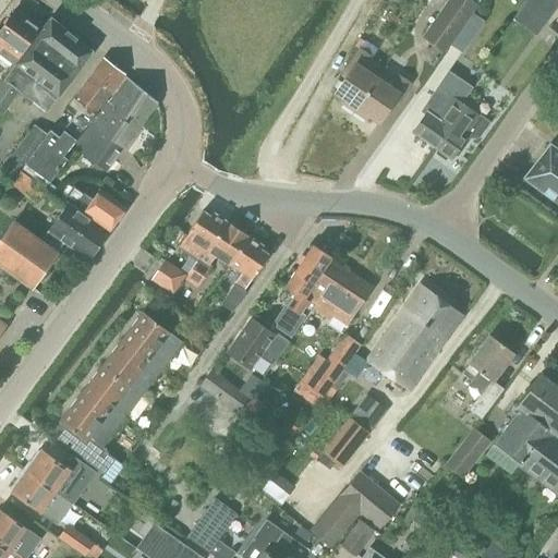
[(472,0),(448,0),(422,38),(446,53),(480,4),(472,0)]
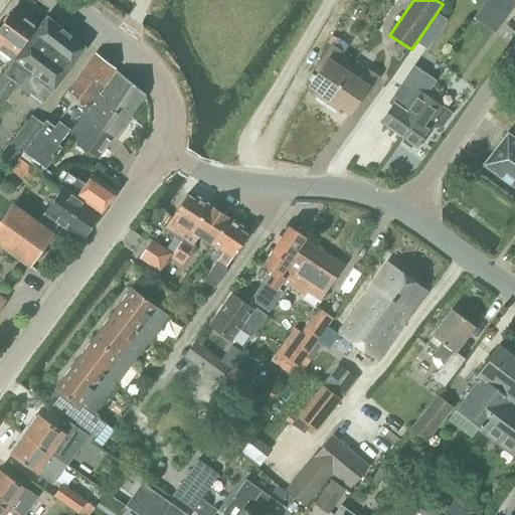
[(502,24),(514,6),(514,3),(510,0),(488,0),(481,9),(502,24)]
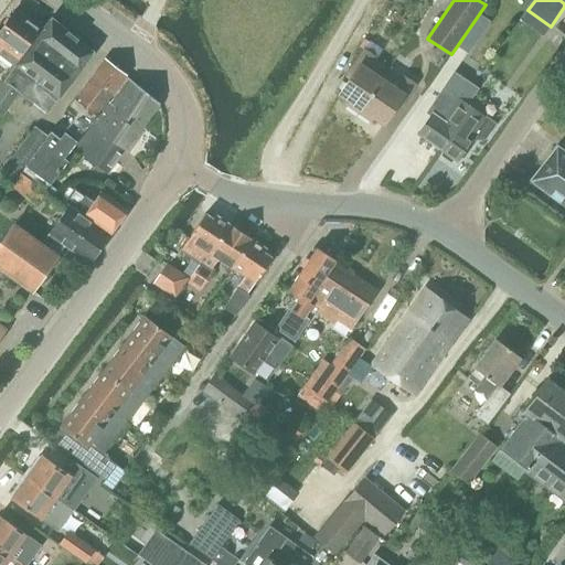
[(14,64),(40,30),(14,11),(0,31),(0,53),(0,54),(14,64)]
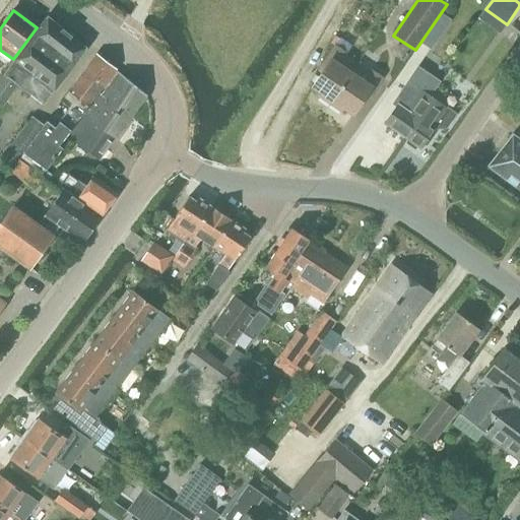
[(15,60),(5,74),(0,80),(0,103),(4,106),(18,85),(44,106),(55,90),(87,49),(48,16),(15,60)]
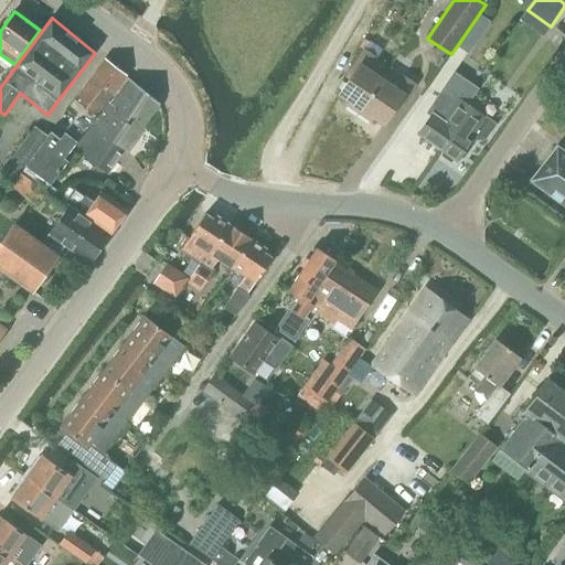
[(347,76),(350,80),(339,95),(361,110),(383,77),(369,68),(375,59),(364,50),(347,76)]
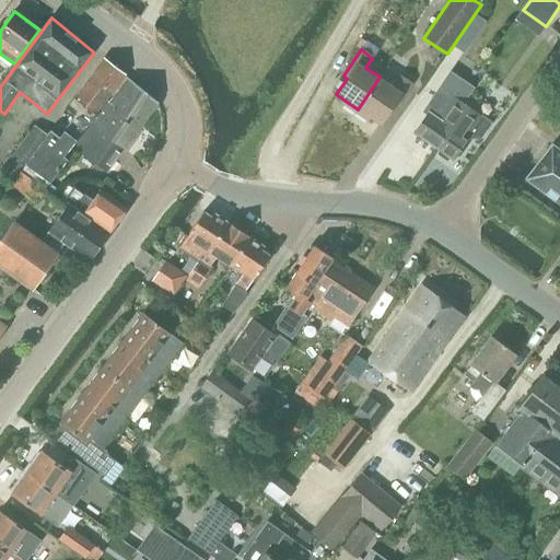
[(50,131),(48,135),(25,165),(49,183),(68,159),(63,156),(125,76),(104,59),(66,107),(77,116),(65,131),(60,138),(50,131)]
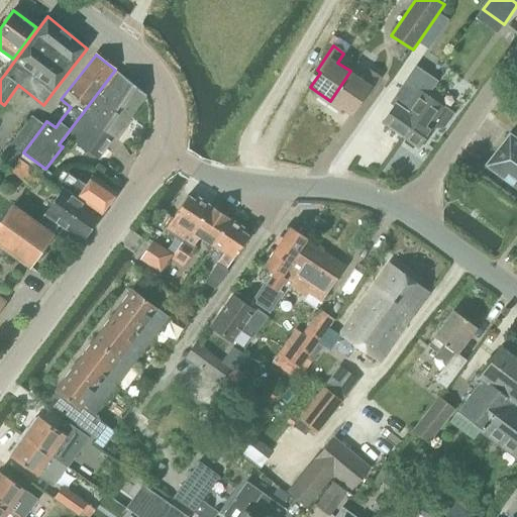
[(364,79),(350,71),(330,101),(350,115),(360,100),(365,102),(382,77),(371,70),(364,79)]
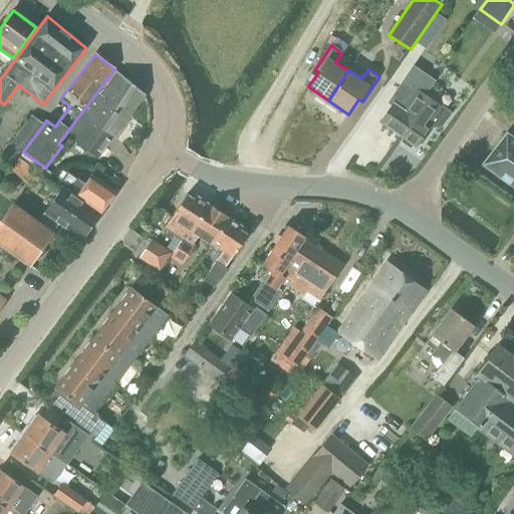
[(101,94),(101,93),(67,137),(98,158),(146,94),(117,72),(101,94)]
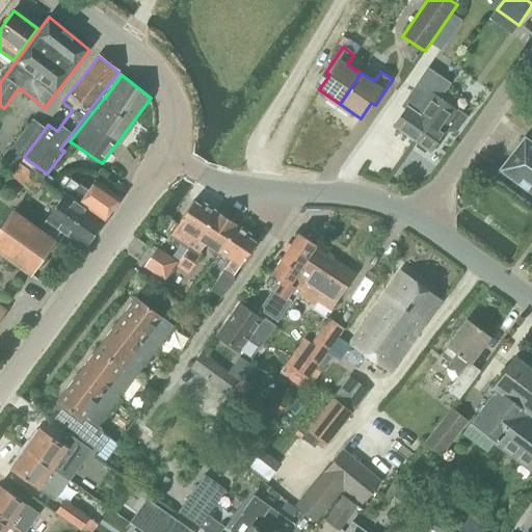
[(417,114),(407,107),(394,127),(417,142),(430,124),(426,121),(441,100),(431,92),(417,114)]
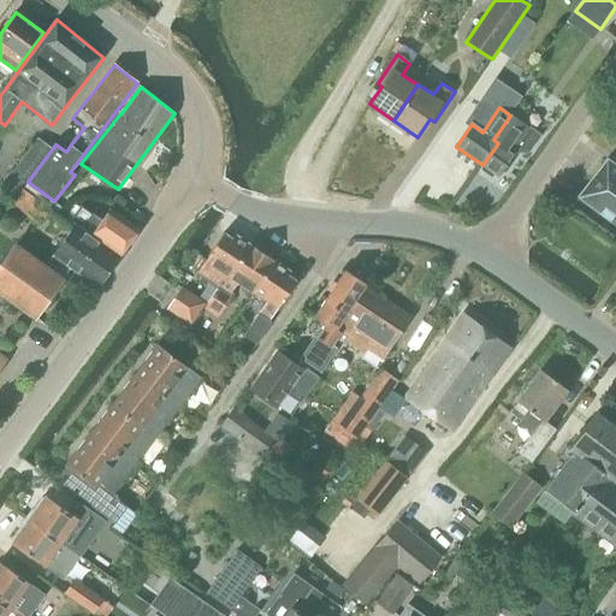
[(493,140),(498,143),(483,165),(498,176),(514,155),(511,154),(529,153),(543,135),(531,126),(529,129),(510,116),(493,140)]
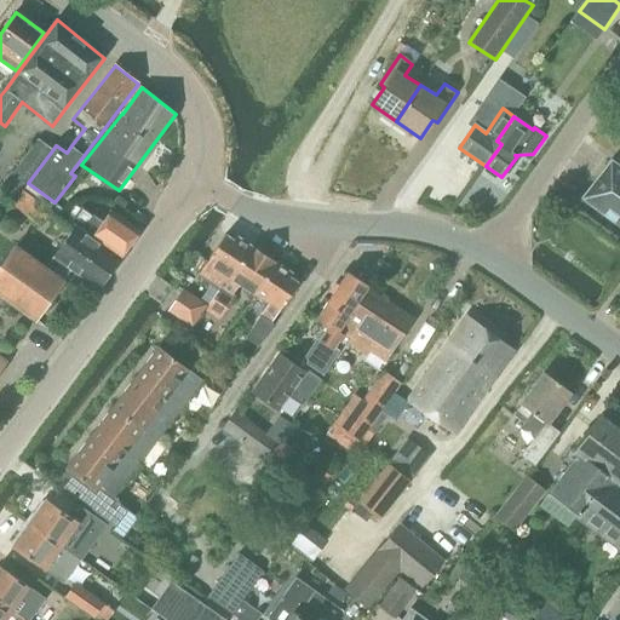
[(39,139),(13,172),(12,171),(0,185),(0,190),(12,200),(27,182),(28,183),(53,149),(39,139)]
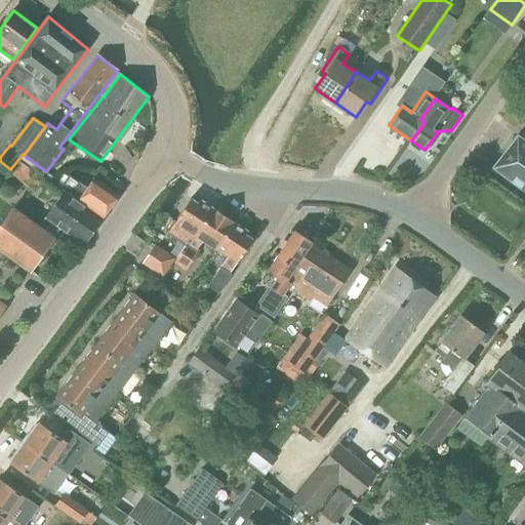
[(524,132),(521,138),(518,136),(492,168),(524,191),(524,132)]
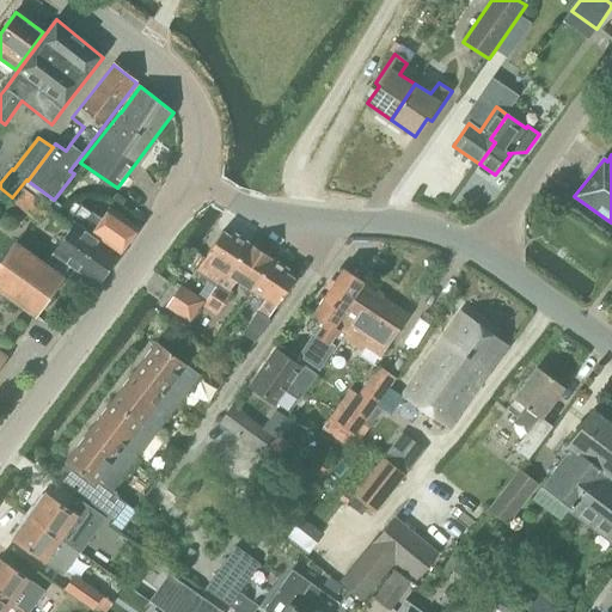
[(54,209),(25,185),(11,202),(41,226),(54,209)]
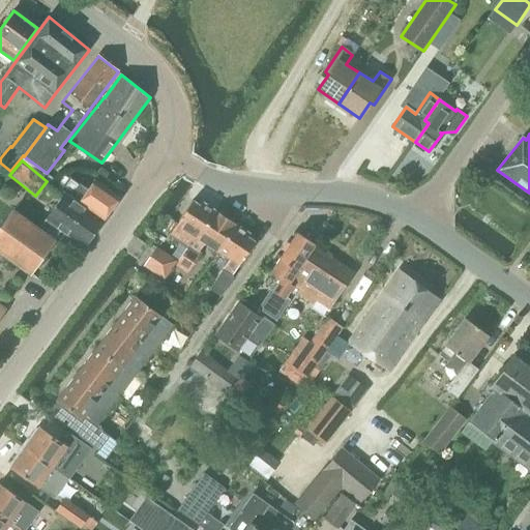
[(89,189),(71,177),(63,189),(105,218),(119,198),(95,181),(89,189)]
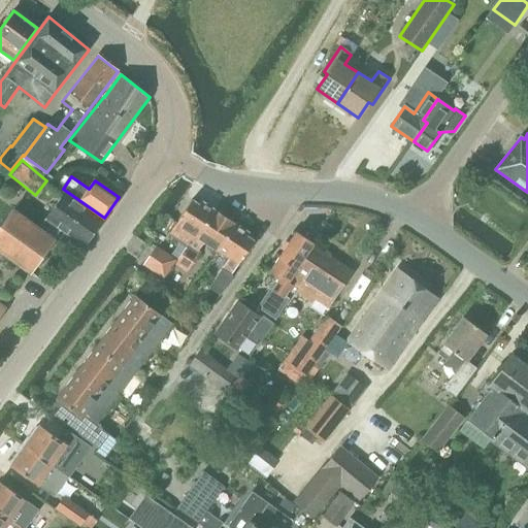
[(37,230),(53,241),(61,229),(85,245),(103,220),(64,193),(46,219),(37,230)]
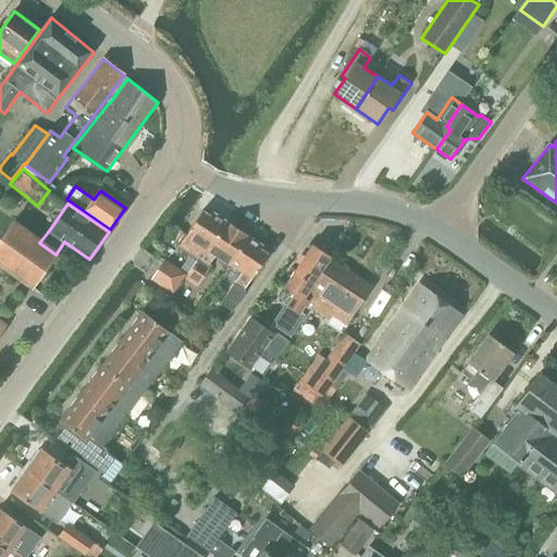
[(202,211),(180,247),(199,260),(206,249),(209,251),(227,221),(212,211),(210,215),(202,211)]
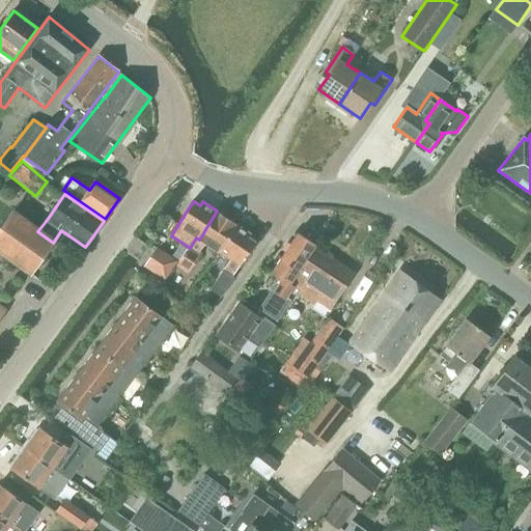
[(196,238),(190,248),(186,254),(176,269),(188,276),(201,255),(200,254),(206,244),(220,252),(238,225),(217,211),(199,240),(196,238)]
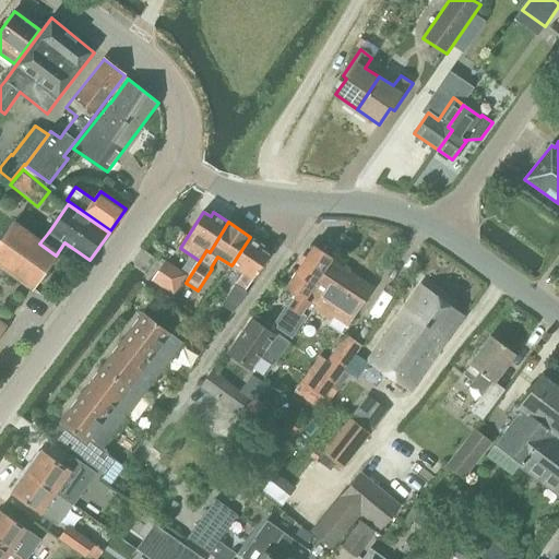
[(0,264),(32,287),(56,256),(39,244),(11,224),(0,238),(0,264)]
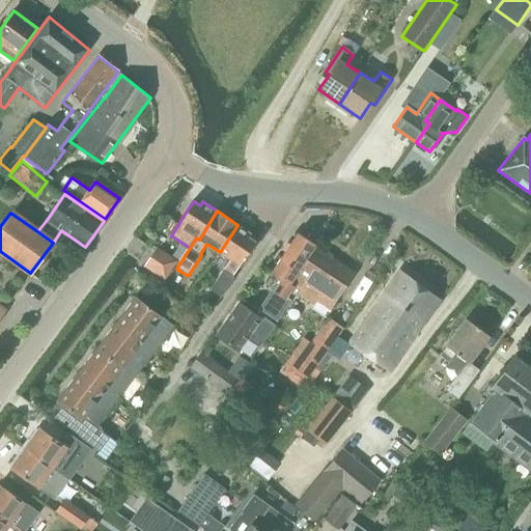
[(220,252),(231,259),(215,285),(224,290),(256,241),(251,236),(252,234),(238,225),(220,252)]
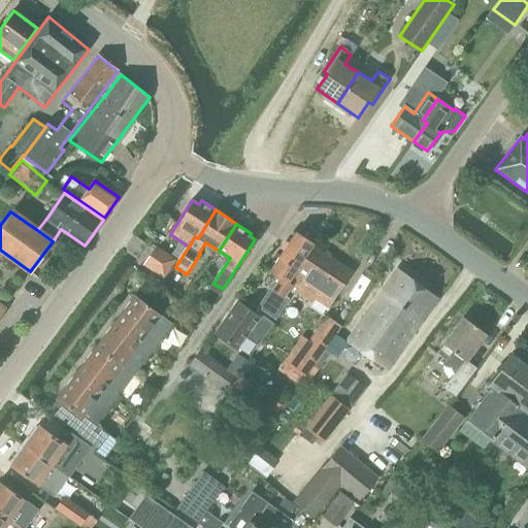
[(296,233),(270,271),(278,277),(271,289),(274,290),(266,302),(279,311),(289,298),(284,295),(293,283),(289,281),(310,249),(314,244),(296,233)]
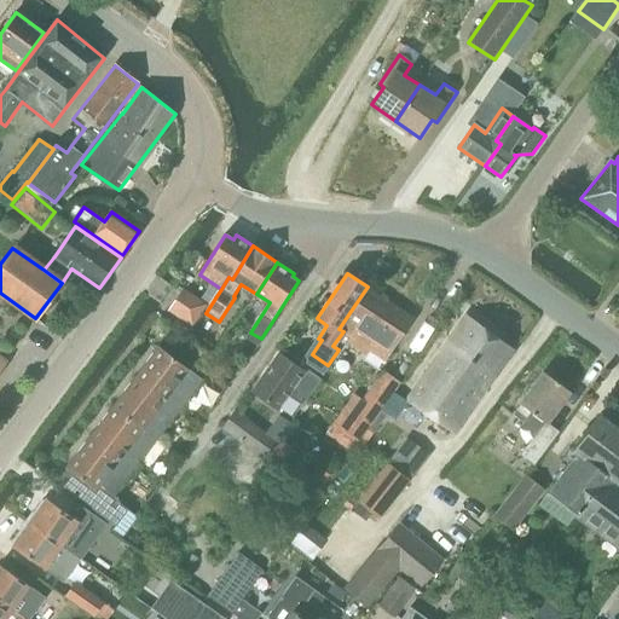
[(364,291),(339,329),(343,331),(385,359),(411,318),(366,289),(368,287),(364,291)]
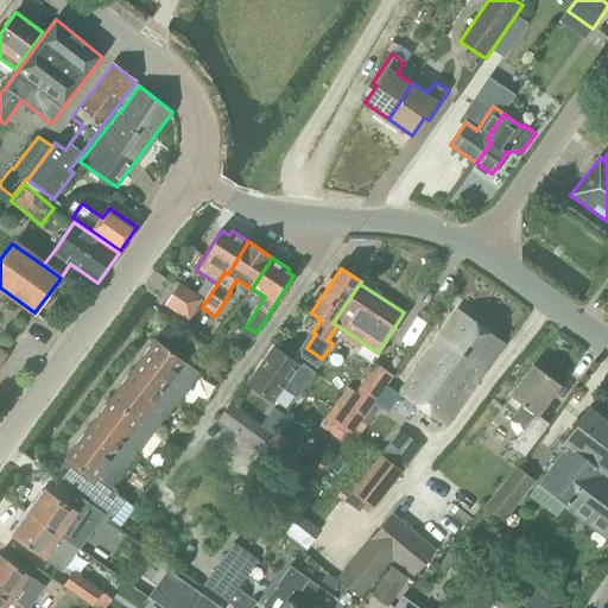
[(202,299),(179,285),(166,304),(189,320),(202,299)]
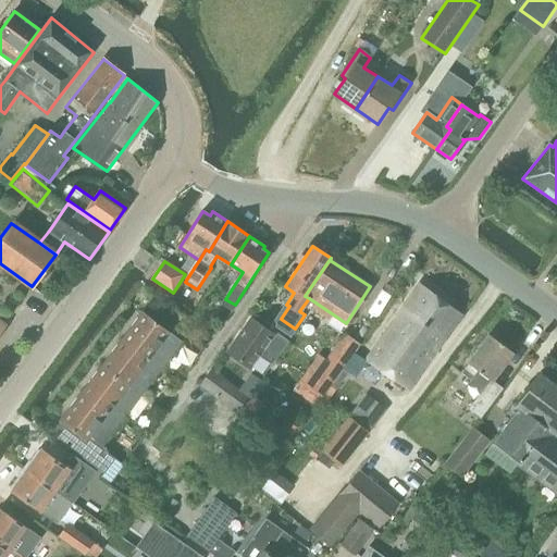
[(463,314),(421,284),(368,361),(410,392),(463,314)]
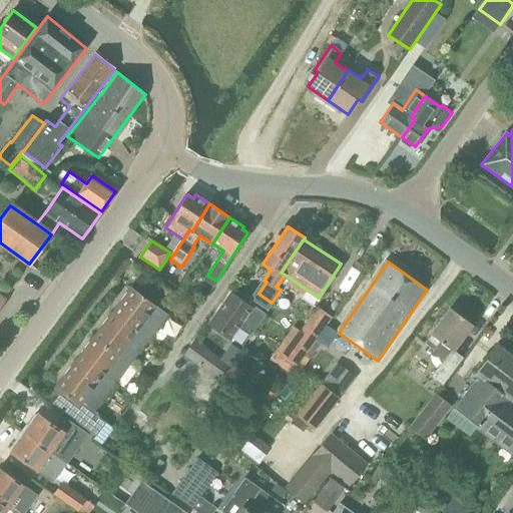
[(168,316),(131,287),(116,307),(153,336),(168,316)]
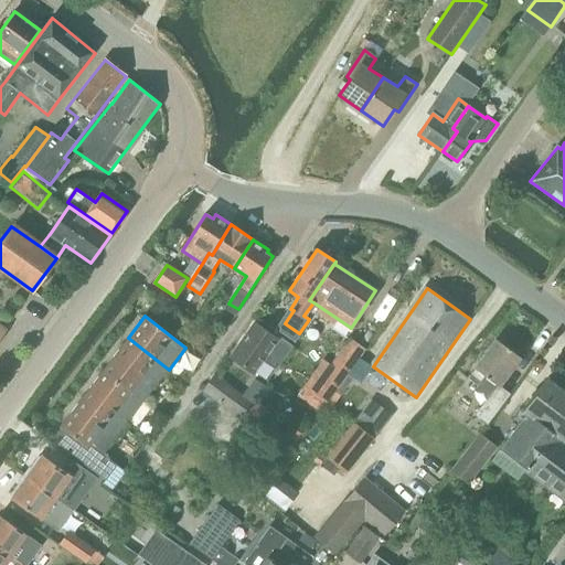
[(255,323),(232,355),(231,358),(254,373),(263,360),(277,370),(294,345),(279,336),(277,339),(255,323)]
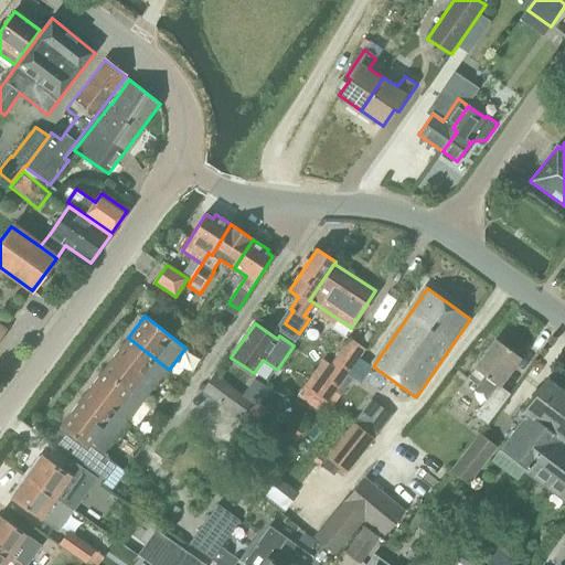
[(368,350),(365,349),(375,334),(361,324),(351,339),(350,338),(331,364),(323,359),(297,396),(320,413),(327,404),(336,392),(347,380),(364,354),(368,350)]
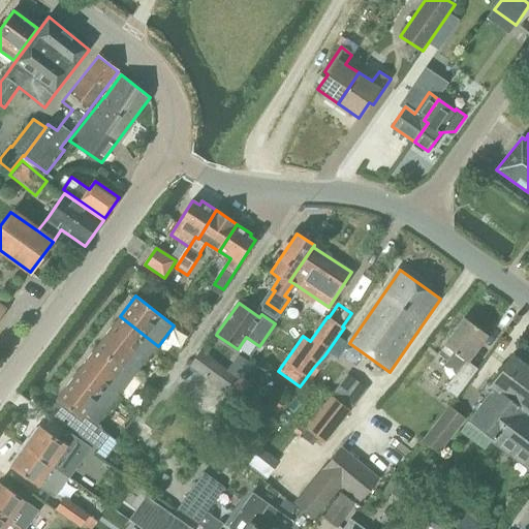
[(142,367),(158,346),(120,316),(103,337),(142,367)]
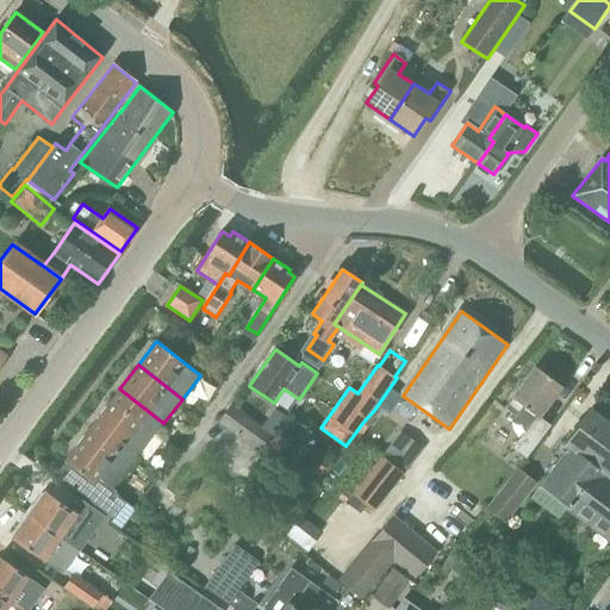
[(524,406),(537,416),(512,449),(526,459),(552,425),(540,416),(562,386),(536,367),(506,409),(516,416),(524,406)]
